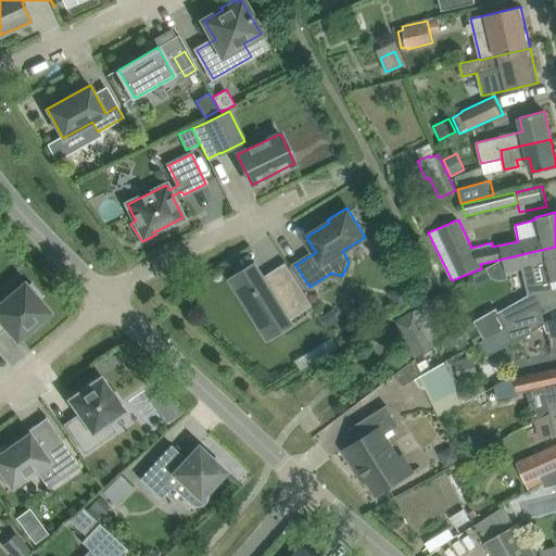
[(533,285),(550,281),(555,279),(555,247),(504,258),(507,272),(529,266),(533,285)]
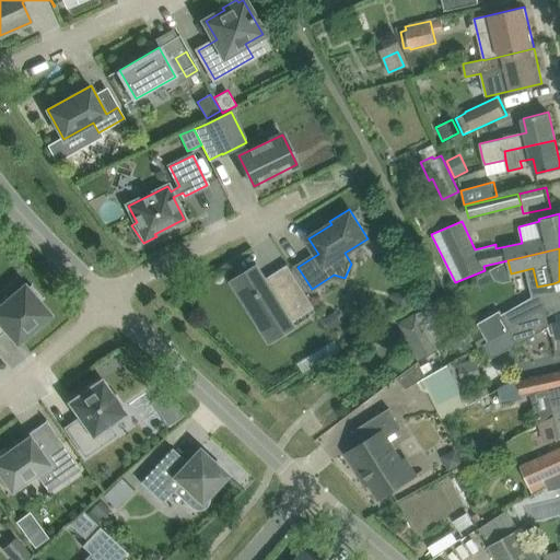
[(289,268),(268,281),(258,266),(234,281),(271,340),(295,325),(291,318),(312,305),(314,308),(315,307),(288,264),(287,265),(289,268)]
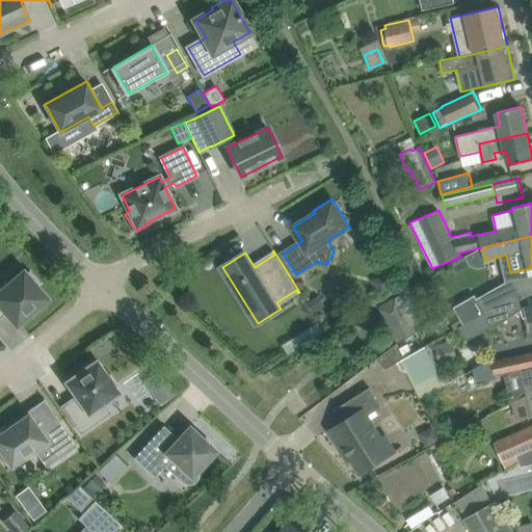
[(24,271),(23,272),(15,263),(0,275),(0,317),(5,313),(17,325),(47,298),(36,286),(40,284),(29,272),(26,274),(24,271)]
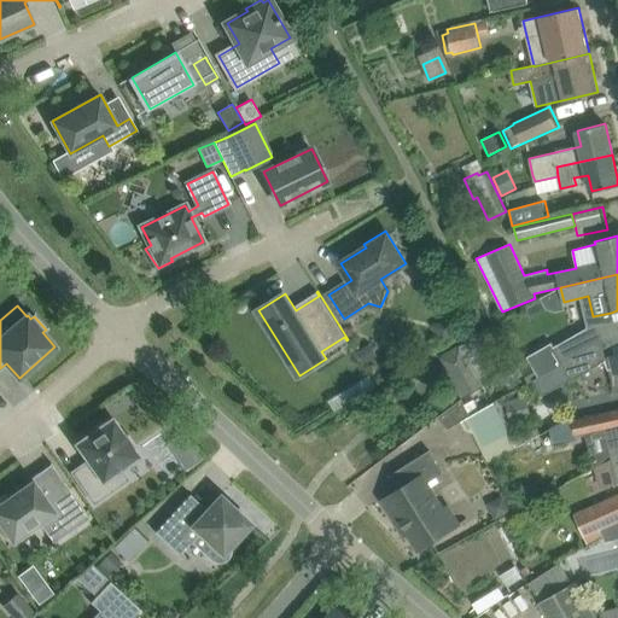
[(432,326),(443,343),(460,332),(449,315),(432,326)]
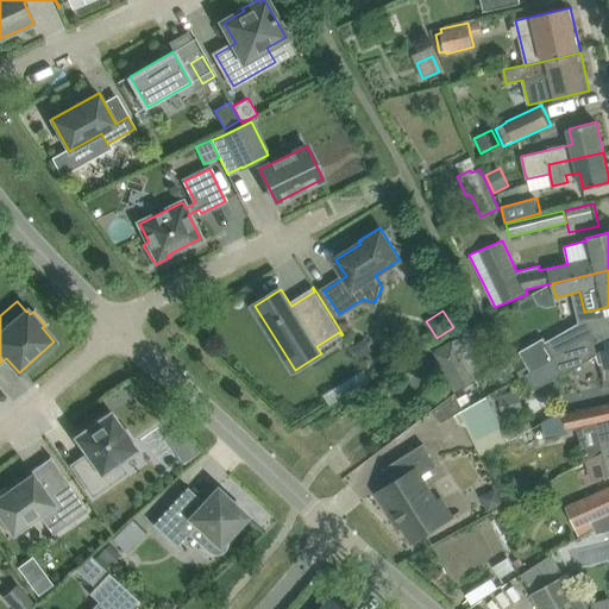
[(581,344),(589,340),(589,339),(597,334),(588,318),(545,341),(542,338),(520,351),(532,372),(542,366),(571,350),(581,344)]
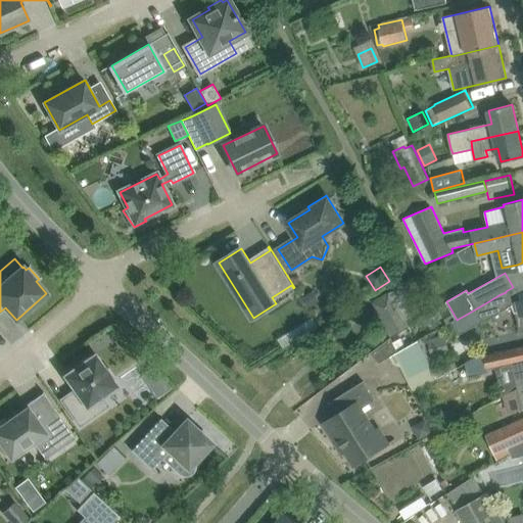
[(302,297),(308,308),(321,301),(314,290),(302,297)]
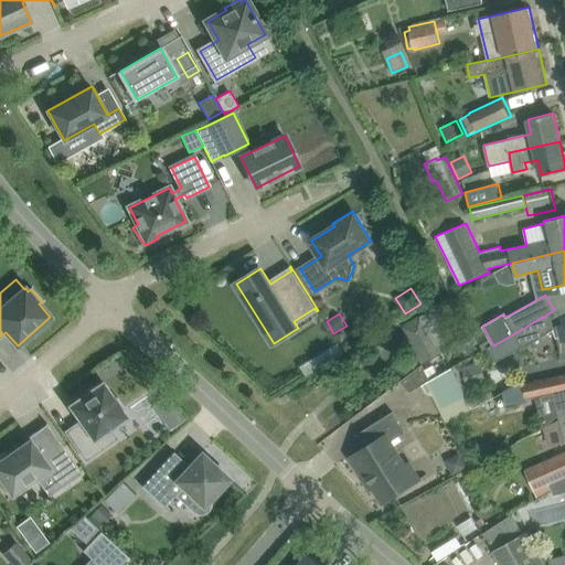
[(530,324),(503,340),(509,344),(518,339),(523,348),(554,329),(546,316),(539,319),(530,324)]
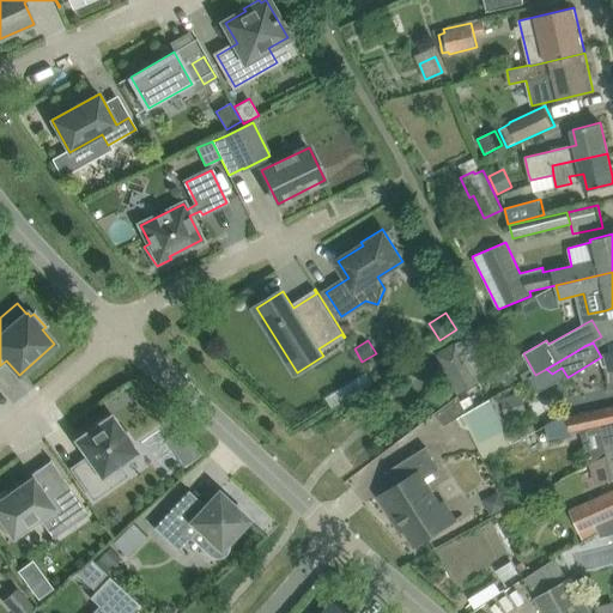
[(478,384),(473,375),(455,344),(438,353),(461,394),(478,384)]
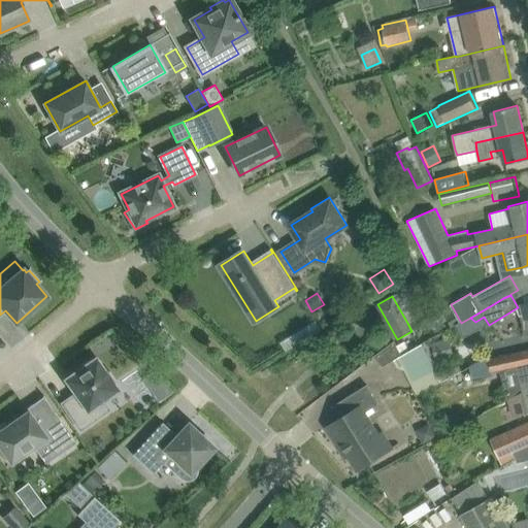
[(317,320),(298,331),(304,340),(322,329),(317,320)]
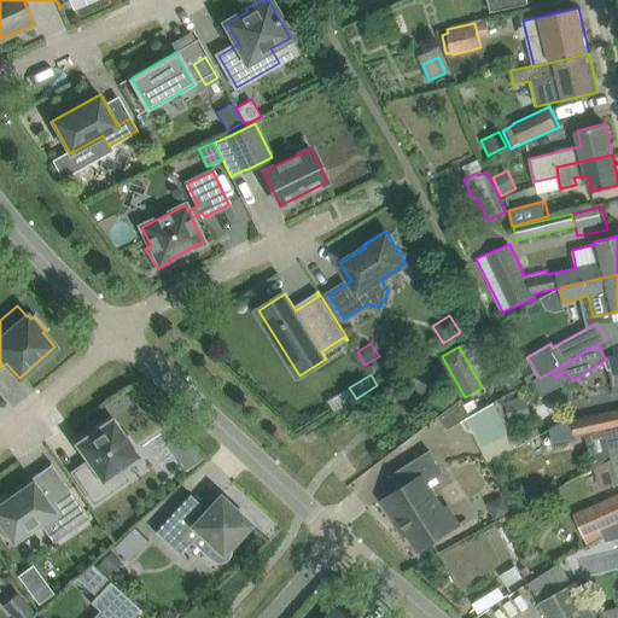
[(526,395),(505,400),(511,423),(531,418),(526,395)]
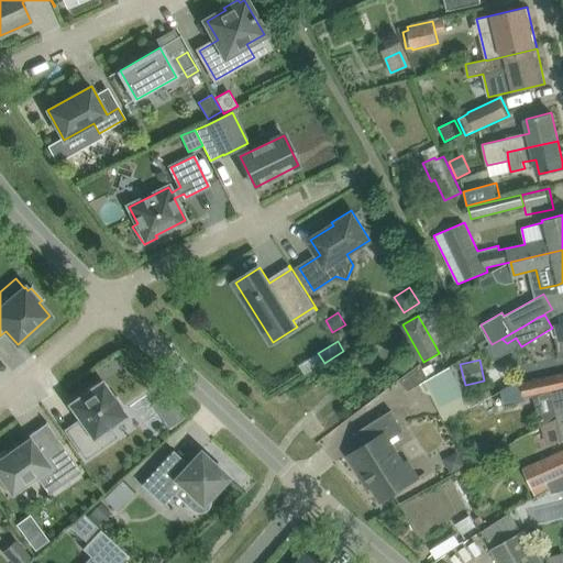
[(408,390),(419,384),(422,383),(429,378),(421,363),(400,379),(408,390)]
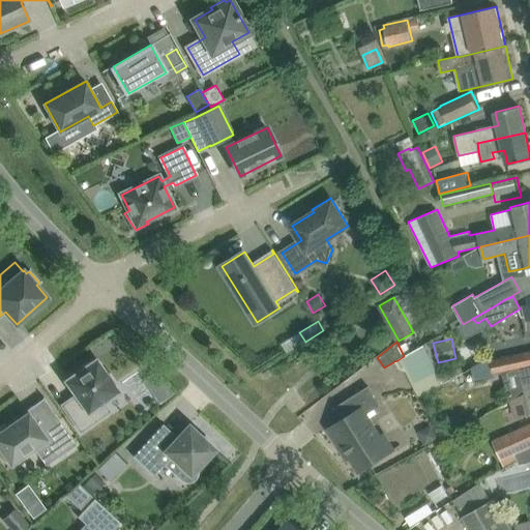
[(404,356),(398,360),(394,361),(400,369),(403,370),(405,372),(418,398),(443,383),(423,345),(404,356)]
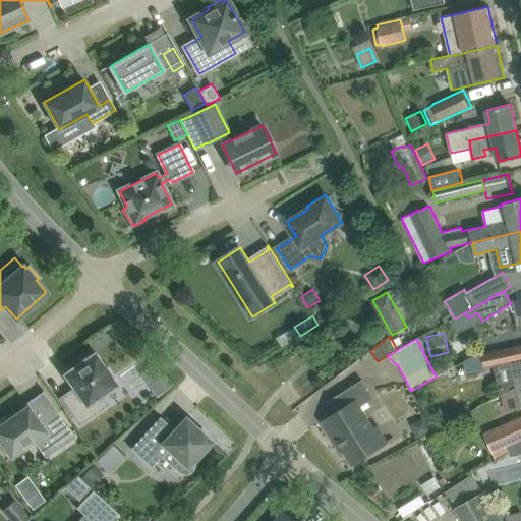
[(471,356),(464,360),(467,374),(487,370),(486,367),(495,366),(520,359),(520,343),(482,352),(482,353),(471,356)]
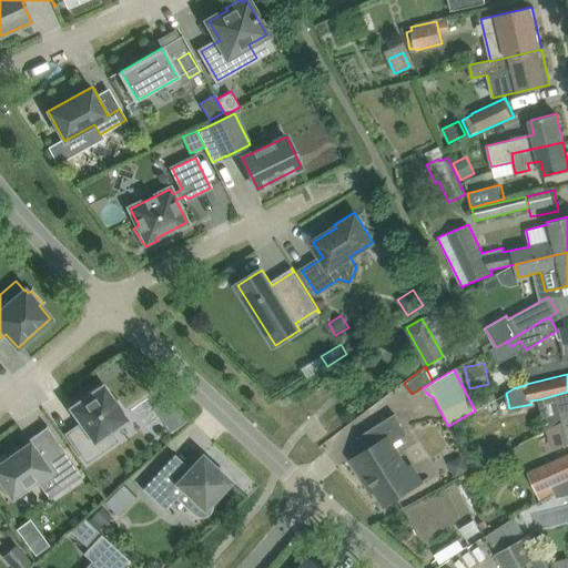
[(75,405),(72,408),(82,423),(67,434),(87,463),(118,440),(110,430),(125,419),(123,416),(127,414),(118,401),(114,403),(103,386),(100,388),(98,385),(88,392),(90,395),(82,401),(83,403),(77,407),(75,405)]
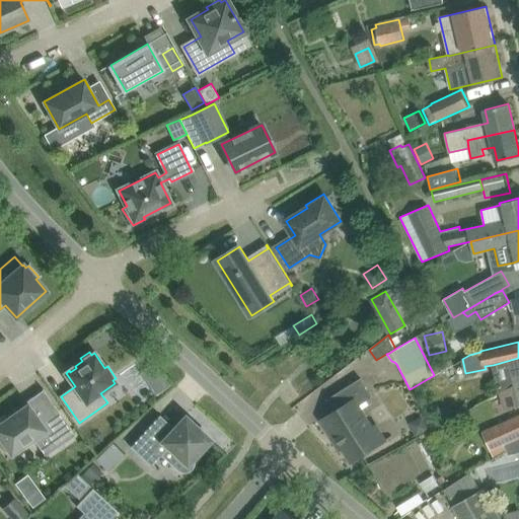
[(518,358),(493,365),(499,392),(515,384),(518,383),(518,358)]
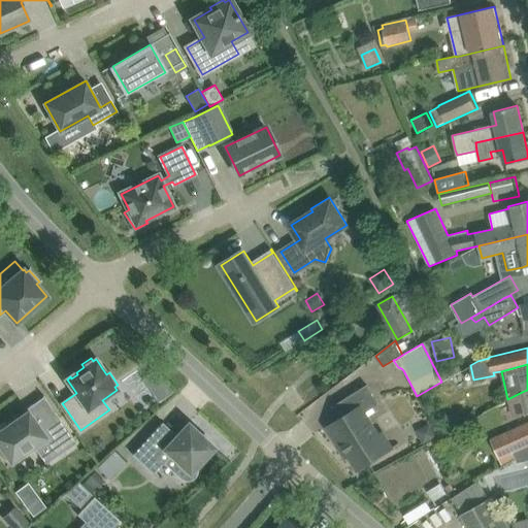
[(365,413),(380,403),(367,385),(333,406),(341,419),(327,427),(338,444),(342,442),(359,469),(389,451),(365,413)]
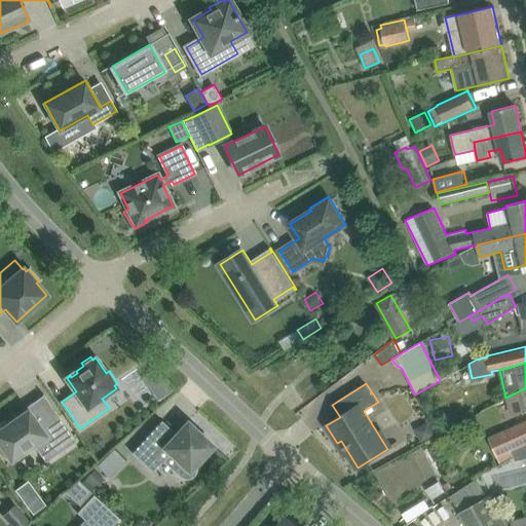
[(173,390),(165,384),(156,390),(155,396),(158,401),(173,390)]
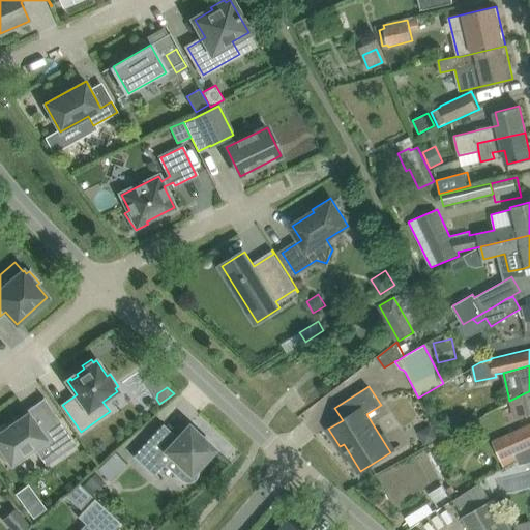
[(529,391),(526,392),(509,401),(513,419),(529,415),(529,391)]
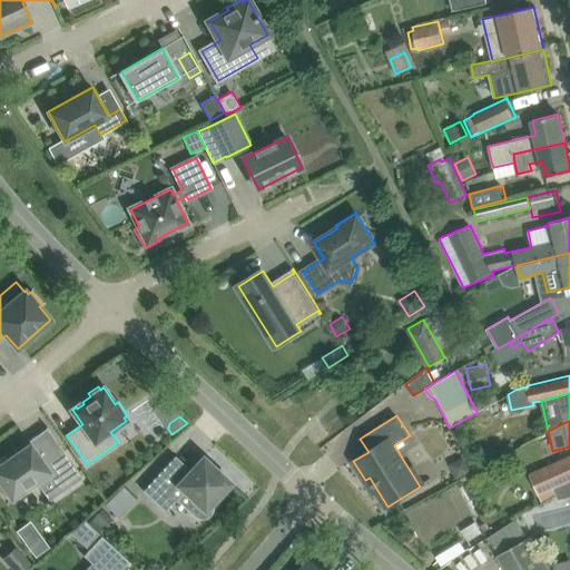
[(61,491),(81,478),(82,479),(84,478),(59,444),(58,444),(59,446),(40,460),(30,445),(10,459),(8,457),(11,454),(10,453),(0,460),(0,480),(1,482),(0,482),(0,488),(7,499),(8,498),(8,497),(10,494),(12,498),(38,481),(40,484),(51,478),(61,491)]
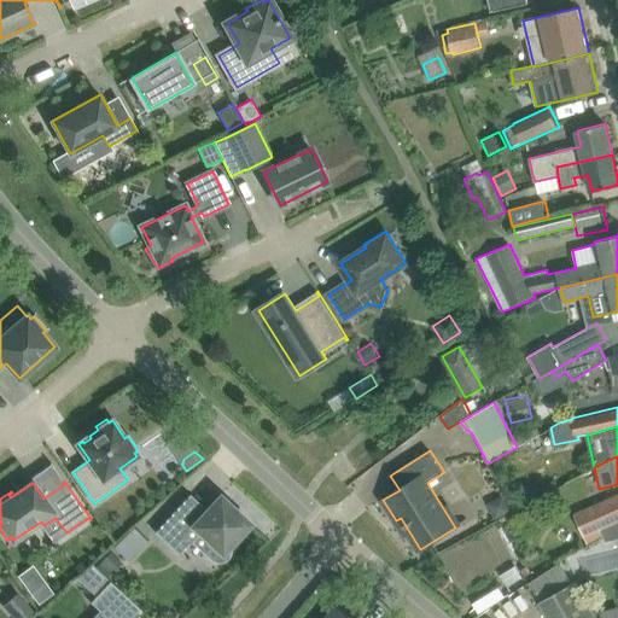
[(602,530),(617,522),(617,493),(575,513),(586,537),(602,530)]
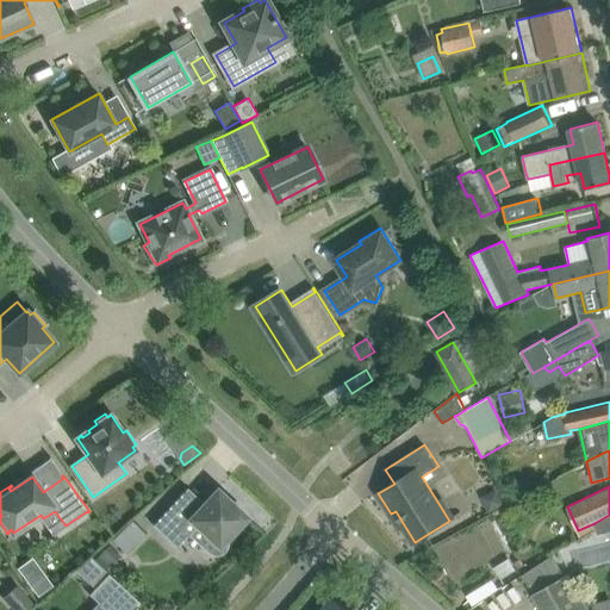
[(198,527),(207,535),(204,542),(205,549),(219,555),(228,543),(228,542),(228,540),(249,517),(218,489),(205,503),(188,487),(154,524),(178,547),(198,527)]
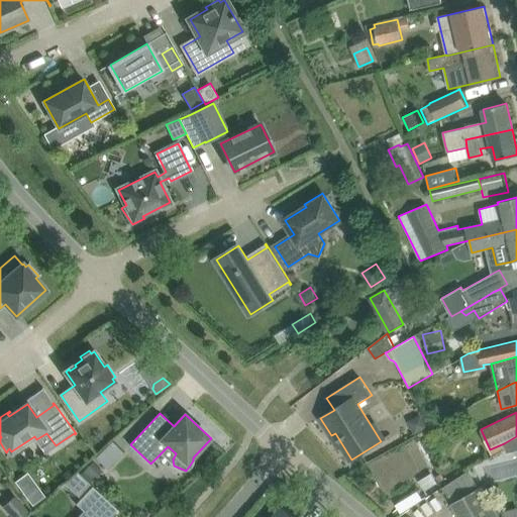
[(421,414),(408,421),(415,435),(428,428),(421,414)]
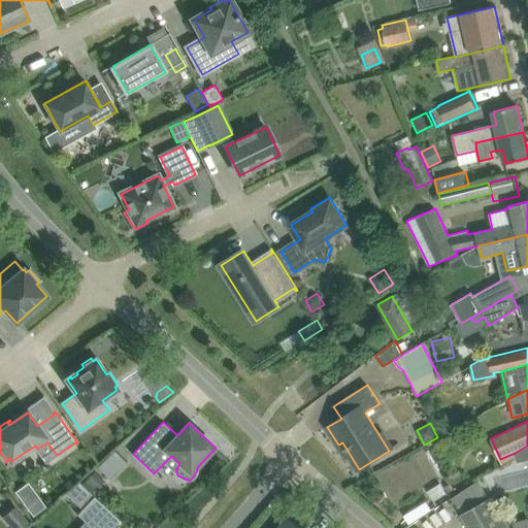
[(527,446),(515,453),(517,462),(527,459),(527,446)]
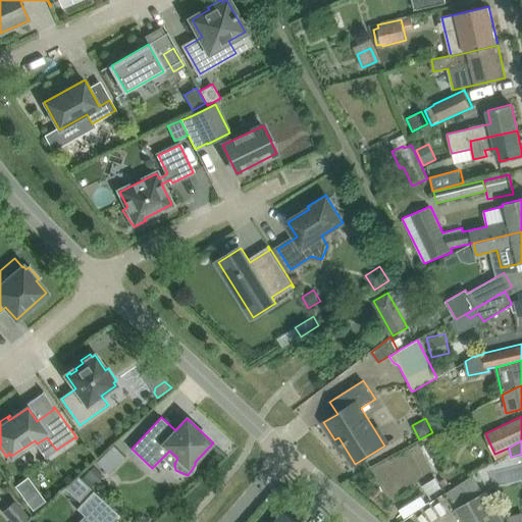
[(97,463),(109,474),(125,457),(114,446),(97,463)]
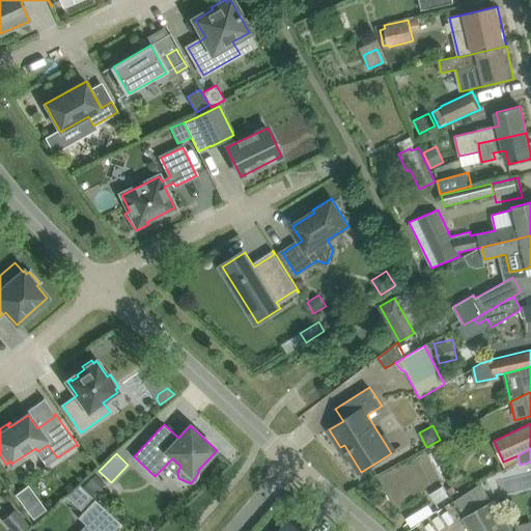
[(95,474),(85,484),(95,494),(105,484),(95,474)]
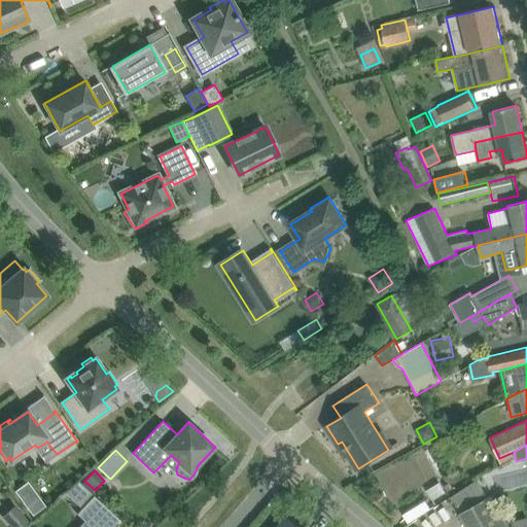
[(441,482),(428,490),(434,500),(447,492),(441,482)]
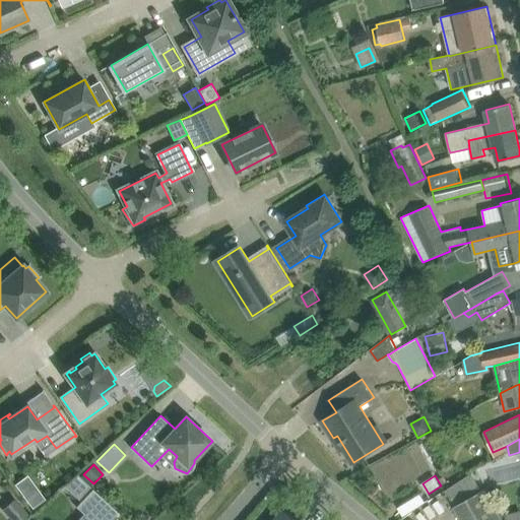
[(92,489),(81,502),(76,507),(83,514),(89,519),(112,519),(118,514),(119,513),(92,489)]
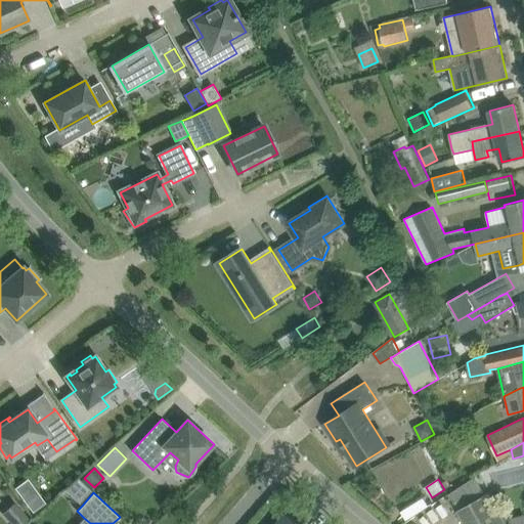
[(505,523),(488,492),(485,494),(459,510),(457,510),(465,523),(505,523)]
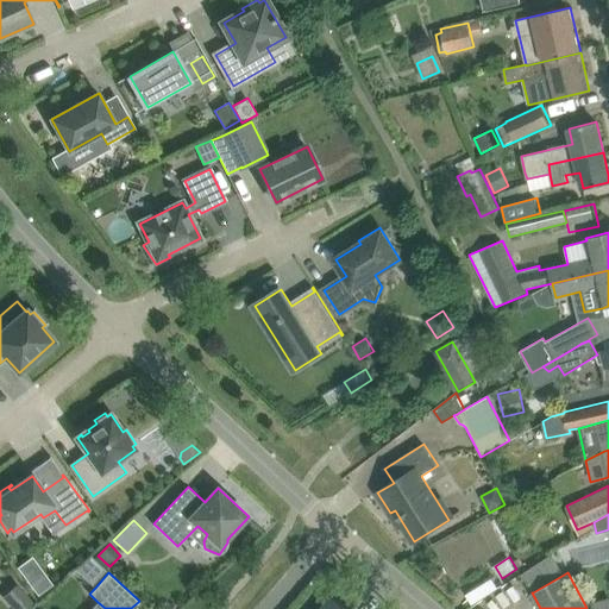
[(54,585),(46,576),(31,586),(38,596),(54,585)]
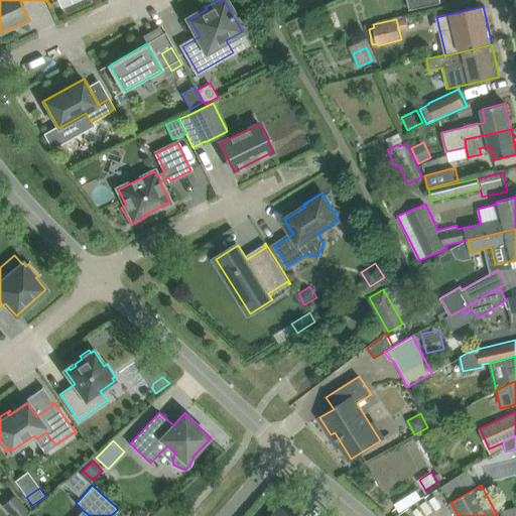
[(1,506),(10,515),(21,515),(28,510),(14,495),(1,506)]
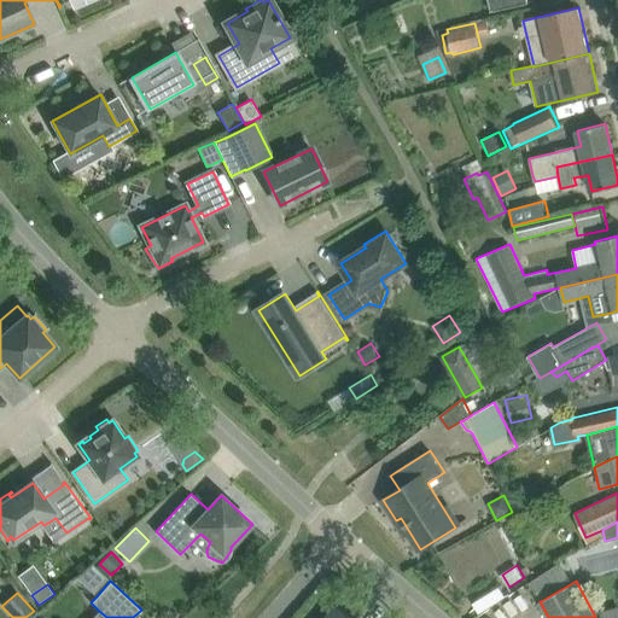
[(327,617),(353,617),(338,606),(327,617)]
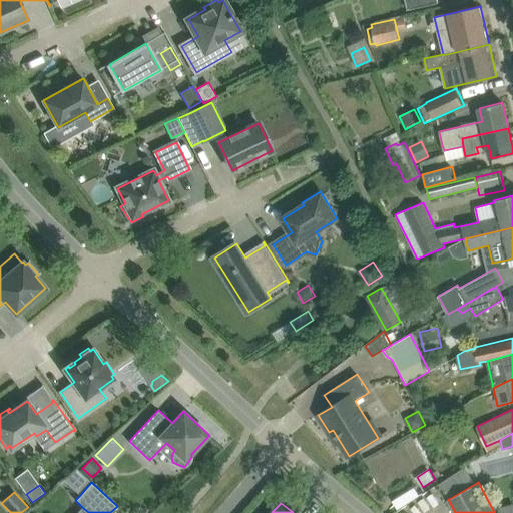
[(512,512),(512,503),(499,507),(500,512),(512,512)]
